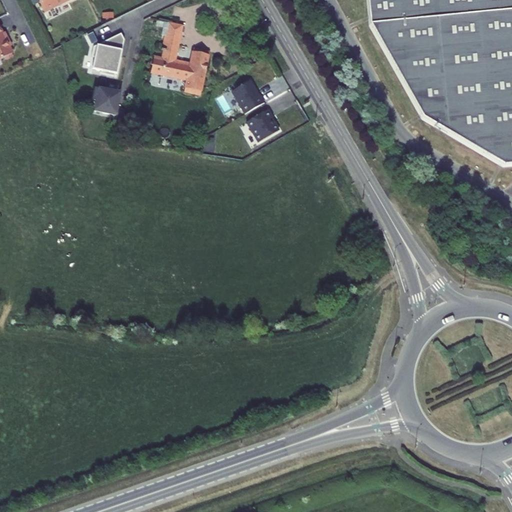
[(38,0),(45,13),(71,0),(38,0)]
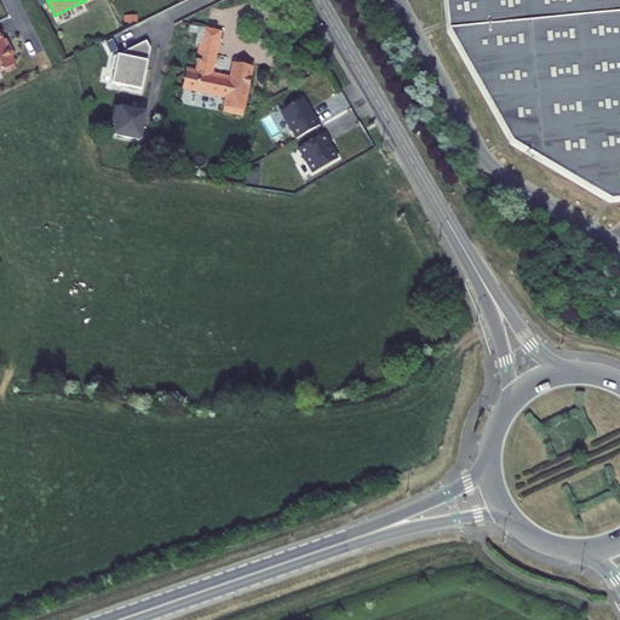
[(619,0),(429,0),(511,144),(608,202),(619,200),(619,0)]
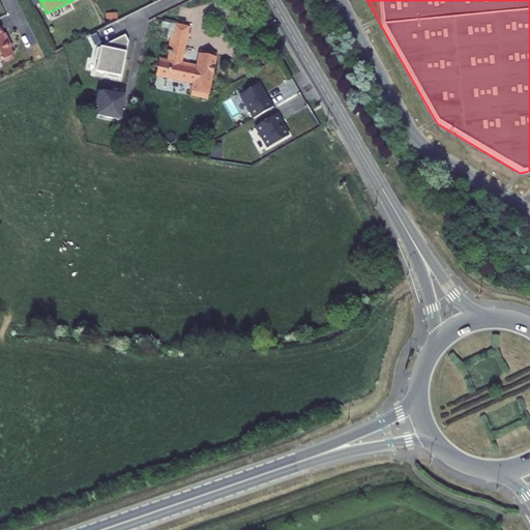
[(193,84),(190,95),(207,99),(216,54),(199,50),(197,63),(181,60),(187,27),(174,25),(173,31),(171,30),(167,53),(168,54),(167,60),(159,59),(155,76),(193,84)]
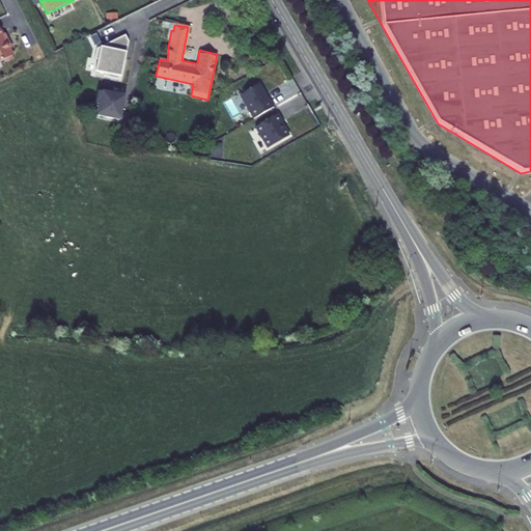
[(4,34),(3,35),(0,29),(0,62),(14,56),(7,45),(9,44),(4,34)]
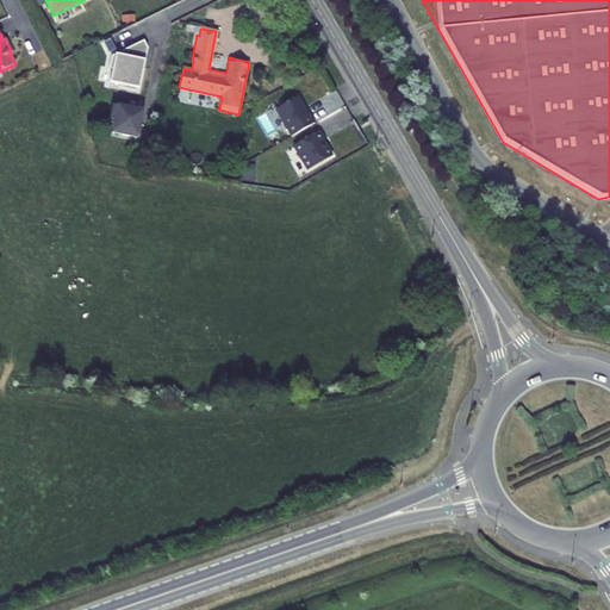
[(111,39),(105,43),(110,54),(117,50),(111,39)]
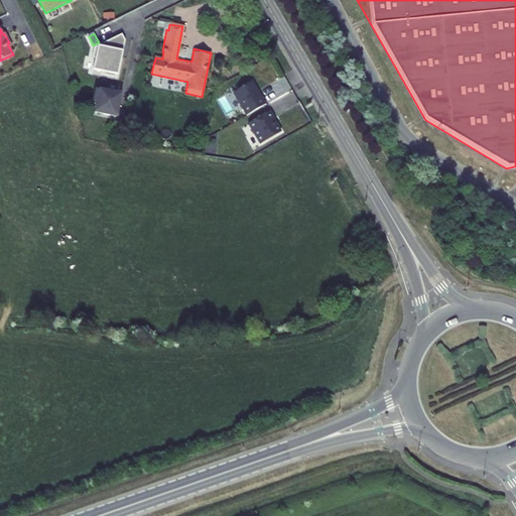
[(122,34),(110,40),(112,44),(111,49),(120,50),(118,57),(122,57),(125,41),(122,34)]
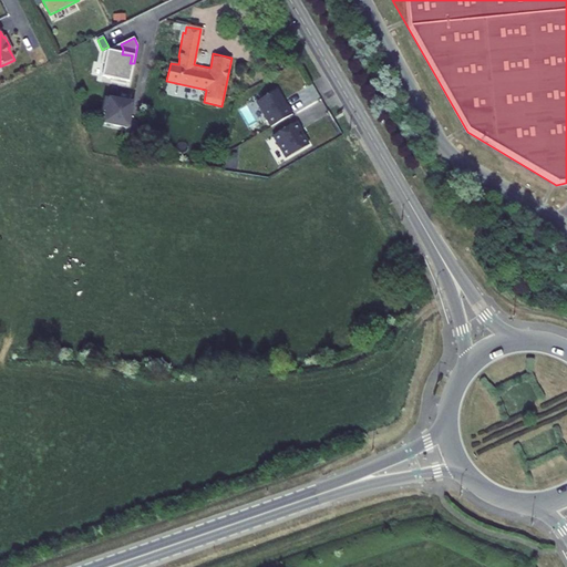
[(132,55),(122,54),(123,49),(121,44),(104,53),(102,64),(105,65),(102,78),(111,80),(111,82),(130,86),(134,63),(130,63),(132,55)]
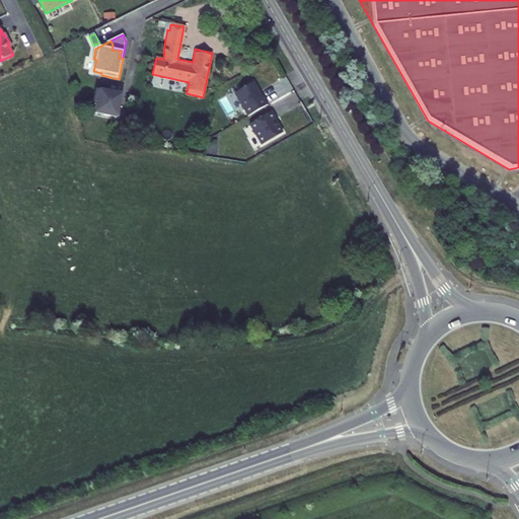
[(235,93),(248,117),(268,105),(264,97),(263,98),(253,83),(235,93)]
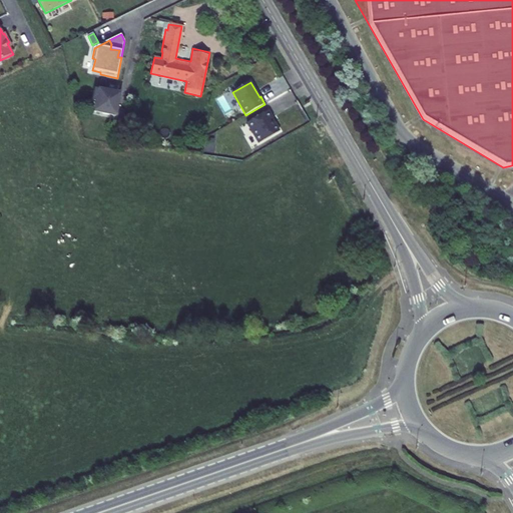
[(97,102),(95,112),(116,116),(120,95),(114,94),(114,93),(95,89),(92,101),(97,102)]
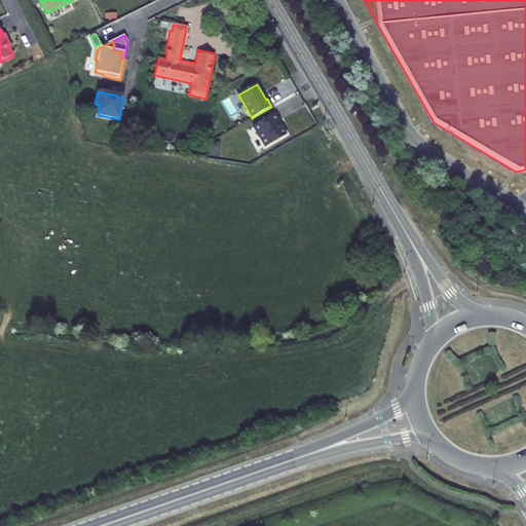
[(253,126),(265,148),(287,136),(278,122),(280,121),(275,113),(253,126)]
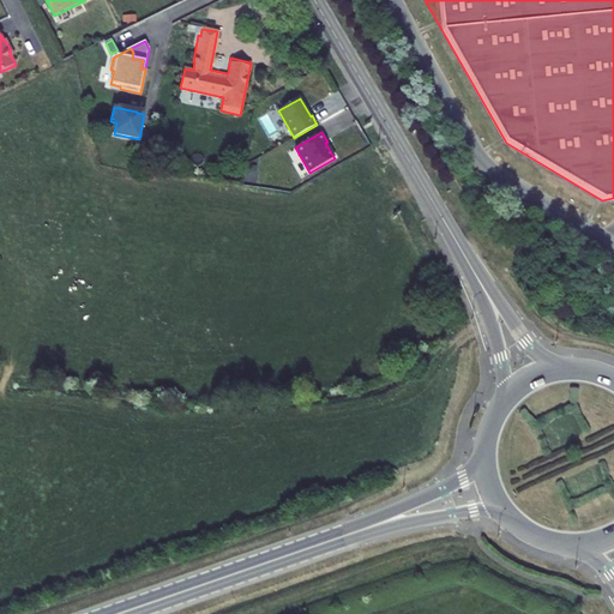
[(140,138),(138,148),(146,150),(148,140),(140,138)]
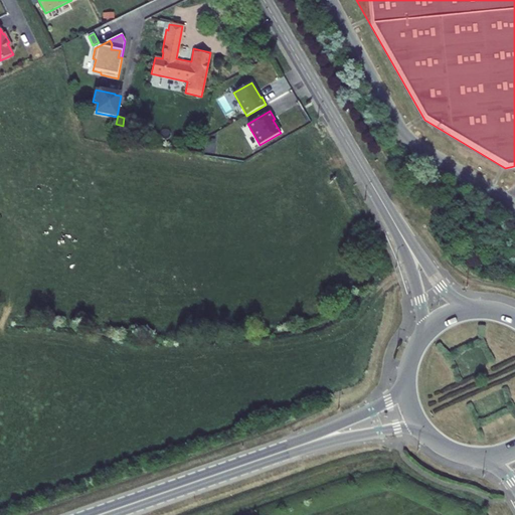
All buildings are outlined.
